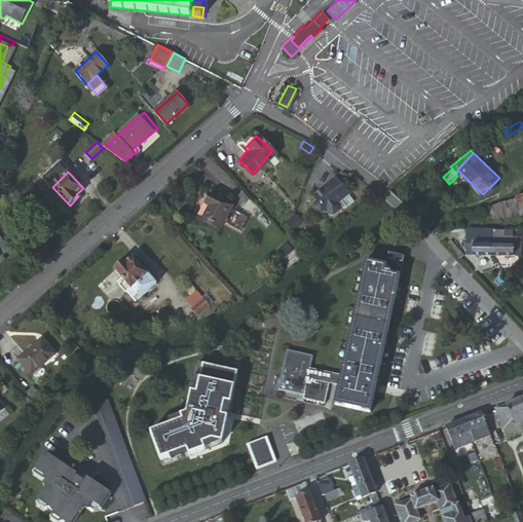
[(323,186),(314,193),(313,198),(315,200),(312,202),(312,207),(316,212),(321,212),(324,210),(325,212),(326,211),(329,214),(333,214),(339,209),(340,203),(338,201),(347,193),(347,192),(333,176),(327,181),(328,182),(323,186)]
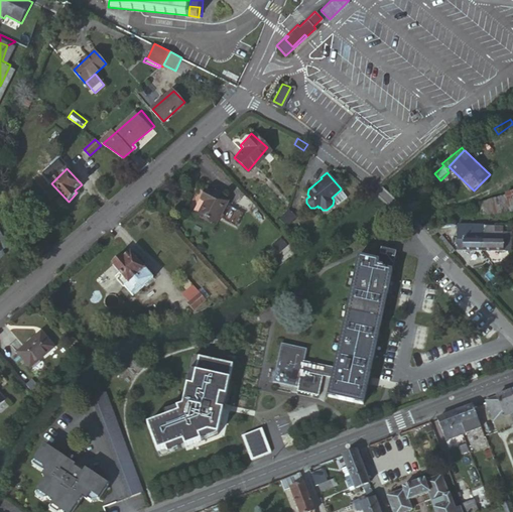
[(512,183),(480,189),(483,211),(512,205),(512,183)]
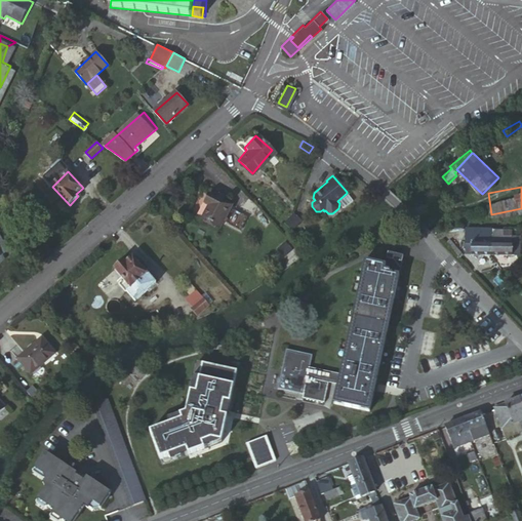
[(232,203),(208,193),(204,202),(208,204),(202,218),(219,228),(232,203)]
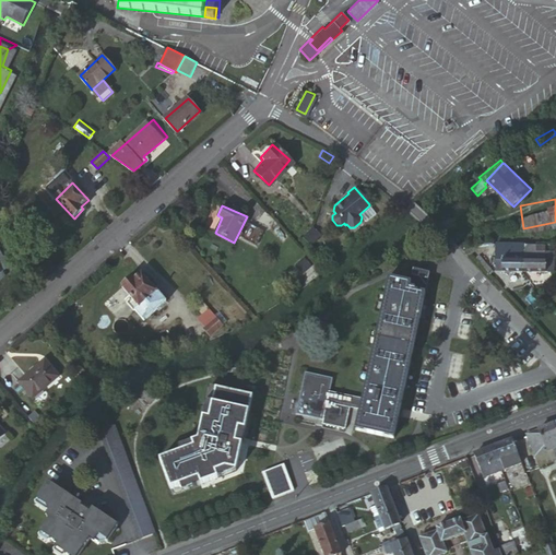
[(369,205),(359,214),(362,216),(365,221),(375,212),(369,205)]
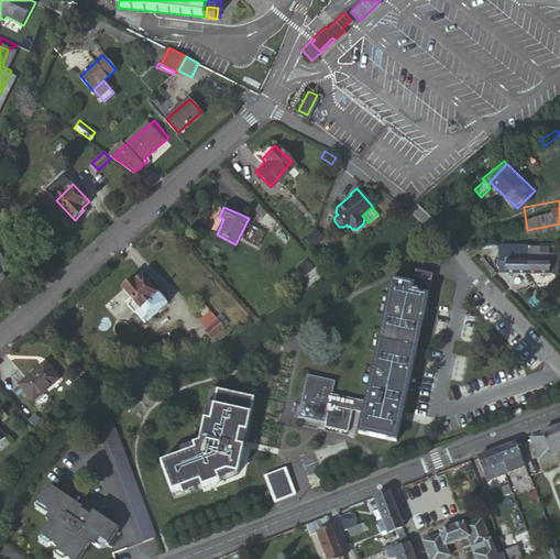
[(324,237),(316,229),(306,240),(314,247),(324,237)]
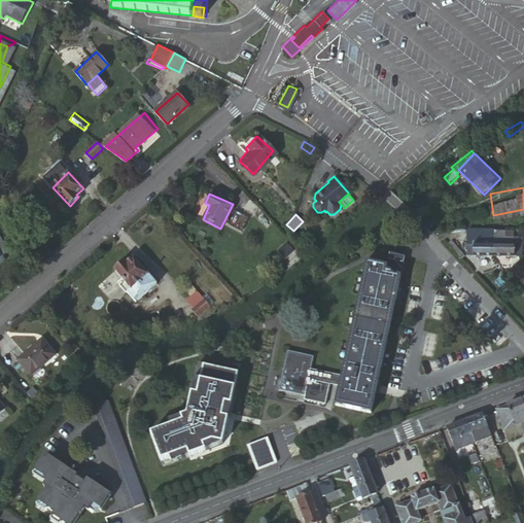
[(494,231),(469,231),(469,245),(476,244),(476,237),(494,236),(494,231)]
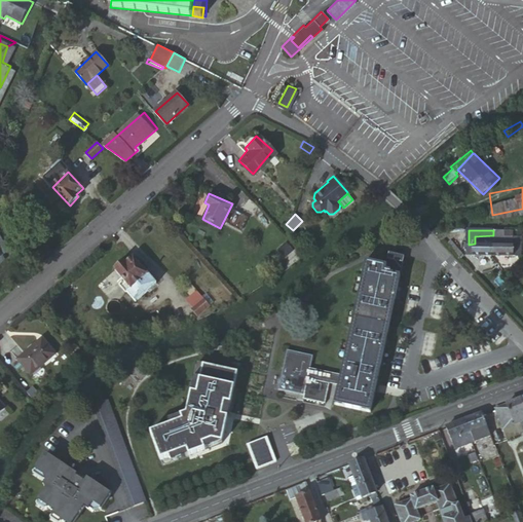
[(493,244),(493,235),(475,236),(475,244),(493,244)]
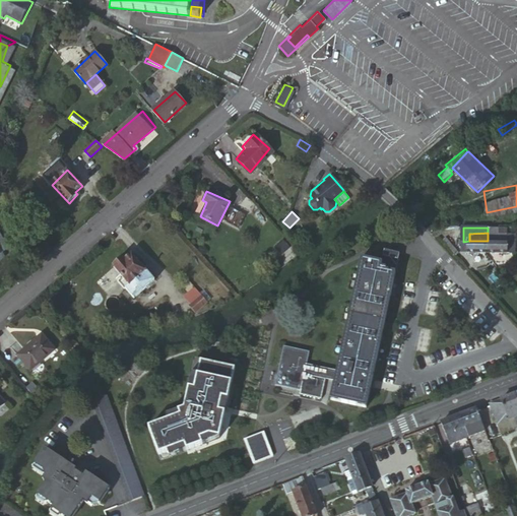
[(498,233),(488,233),(488,241),(509,241),(509,233),(498,233)]
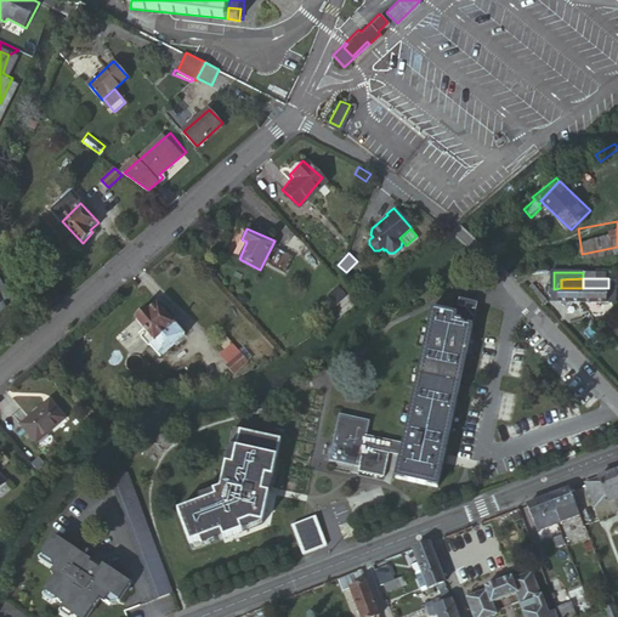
[(338,287),(329,294),(336,304),(346,295),(338,287)]
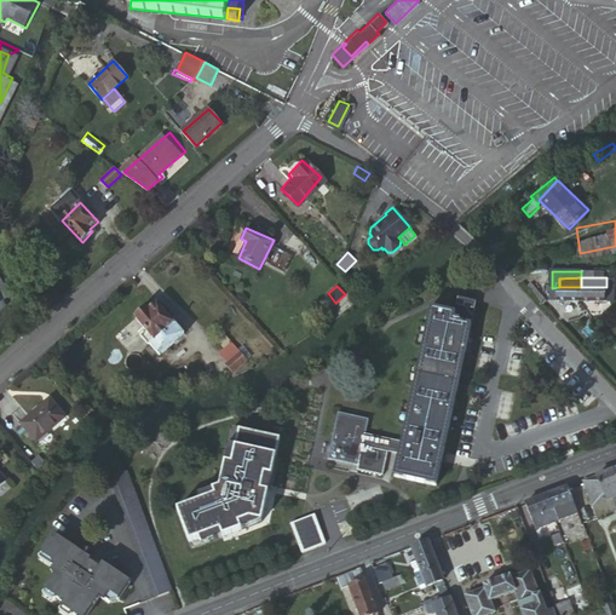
[(559,300),(581,300),(581,287),(559,287),(559,300)]
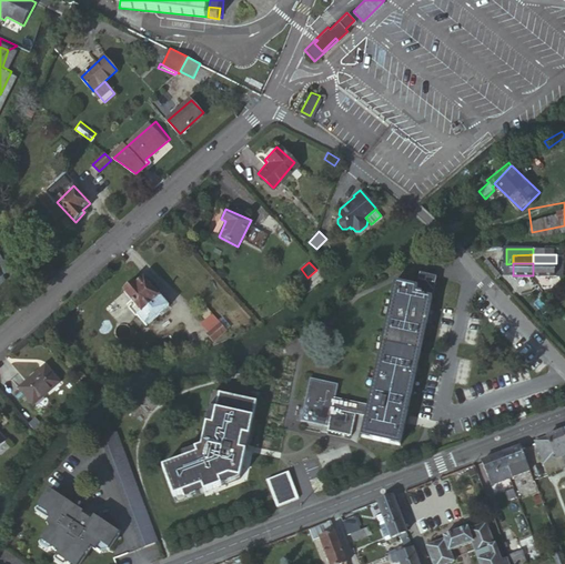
[(533,263),(533,275),(556,275),(556,263),(533,263)]
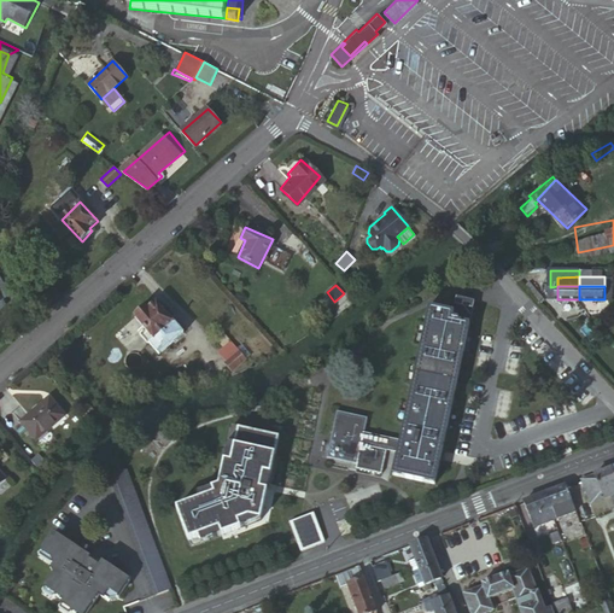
[(392,474),(434,484),(442,453),(475,302),(458,297),(455,311),(431,305),(399,441),(363,432),(367,418),(335,410),(327,456),(357,462),(356,468),(381,473),(387,448),(397,450),(392,474)]
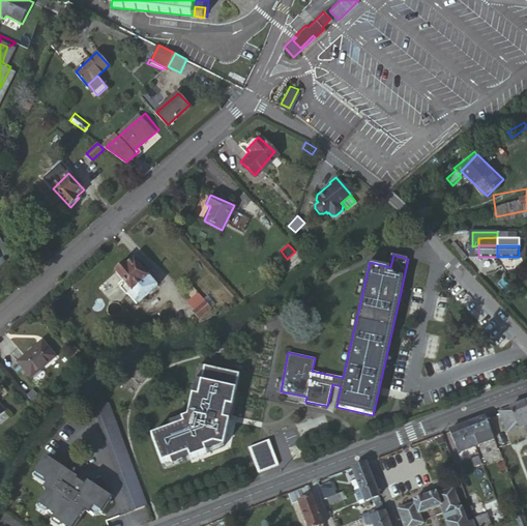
[(148,275),(135,260),(128,266),(126,264),(116,271),(133,289),(129,292),(139,302),(158,285),(149,274),(148,275)]
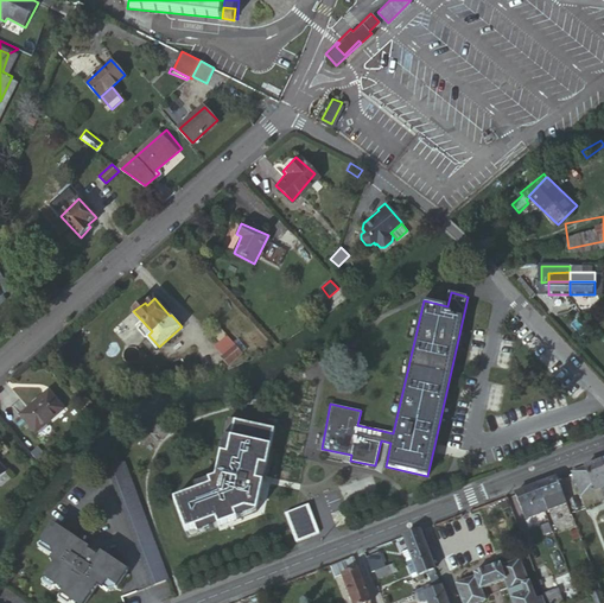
[(233,343),(221,329),(214,335),(226,348),(227,347),(233,343)]
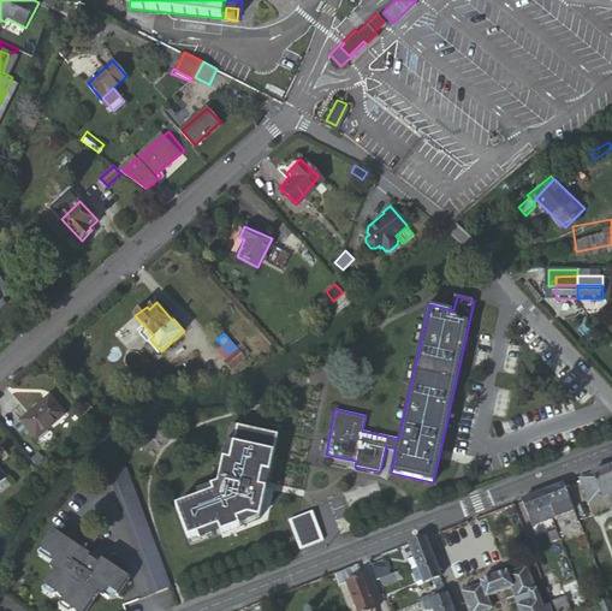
[(245,359),(236,348),(230,351),(232,355),(225,361),(232,369),(245,359)]
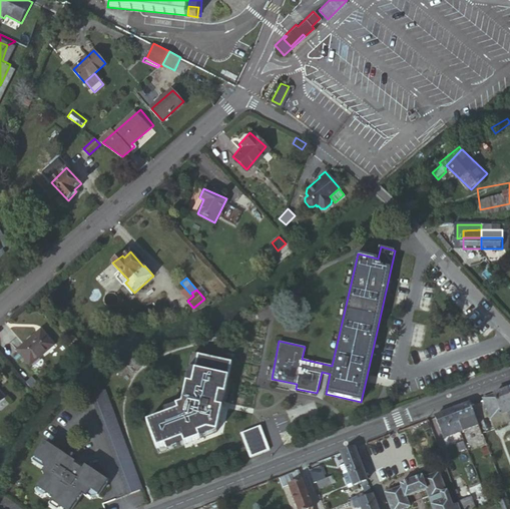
[(55,344),(41,329),(17,349),(28,362),(37,354),(40,357),(55,344)]
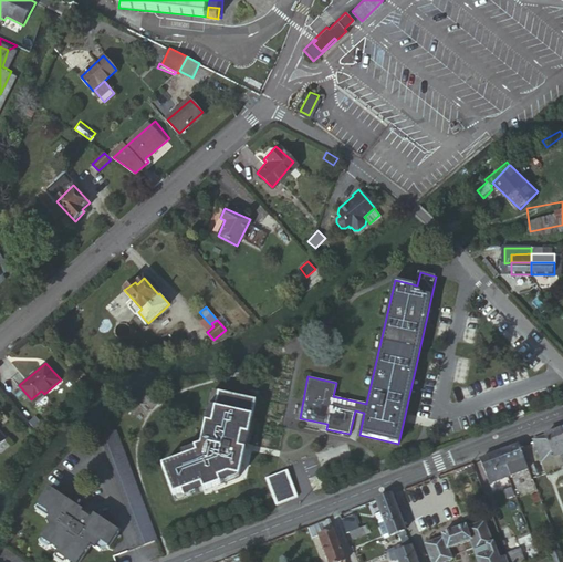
[(211,422),(218,391),(212,389),(205,420),(211,422)]
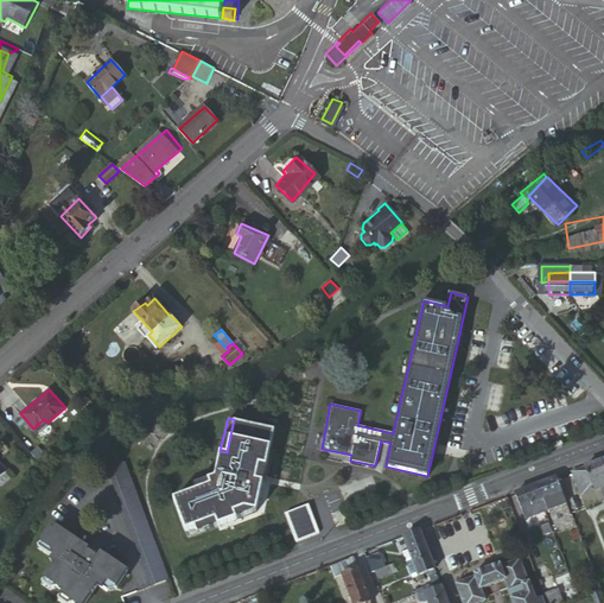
[(196,489),(173,497),(185,529),(215,519),(217,525),(236,518),(234,512),(243,508),(255,511),(262,481),(255,478),(259,464),(266,465),(274,429),(234,419),(227,452),(220,451),(215,476),(208,478),(210,484),(196,489)]
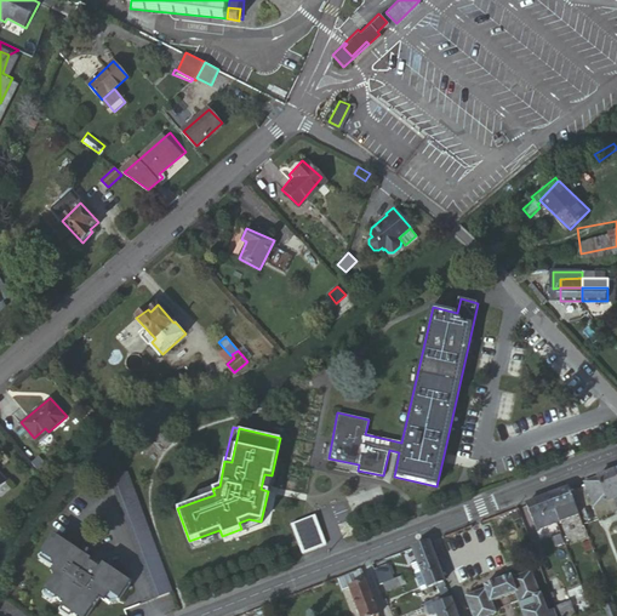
[(127,469),(109,477),(155,597),(172,589),(127,469)]
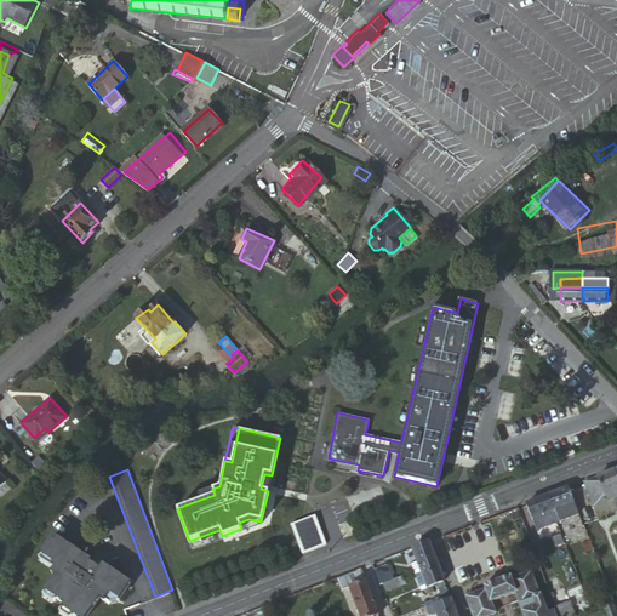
[(616,475),(615,469),(583,482),(593,506),(613,497),(616,496),(616,475)]
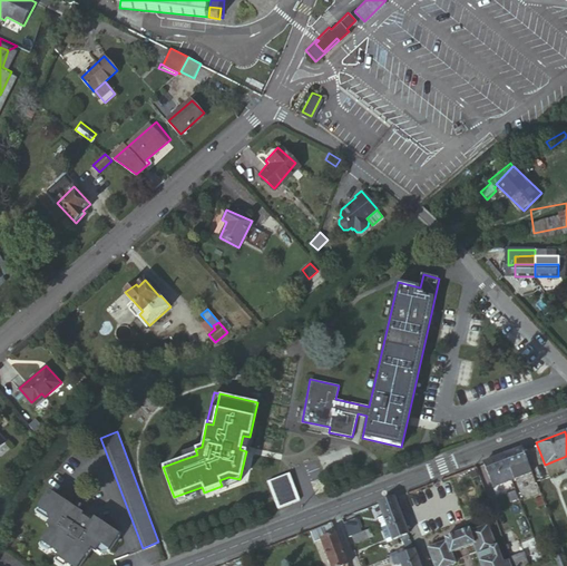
[(183,442),(178,436),(168,442),(173,449),(183,442)]
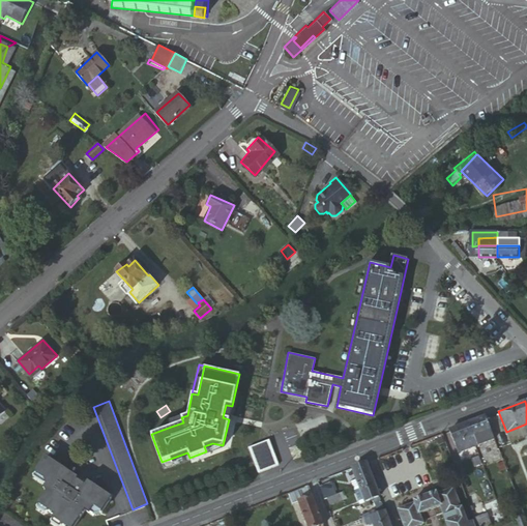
[(486,416),(467,424),(472,436),(473,435),(477,444),(486,441),(481,432),(485,431),(491,450),(498,466),(500,465),(500,463),(503,461),(486,416)]
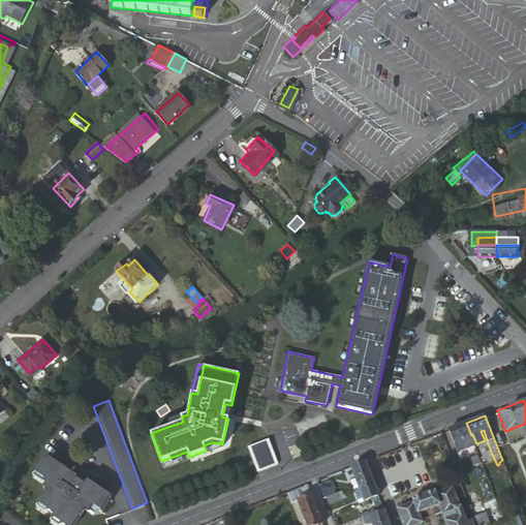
[(168,422),(171,426),(183,422),(181,417),(168,422)]
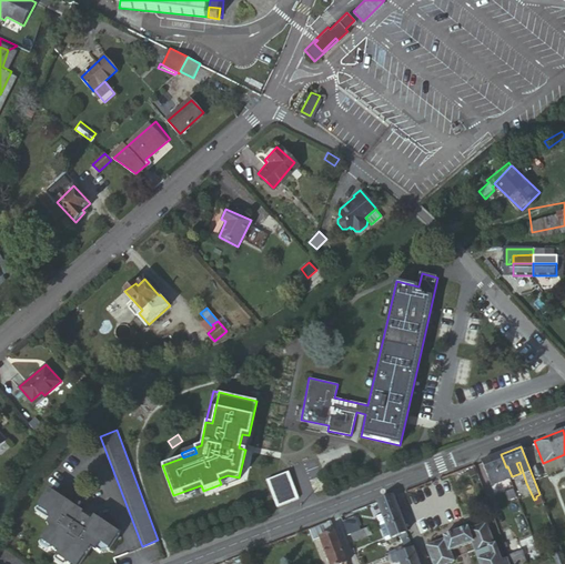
[(491,457),(482,461),(487,475),(498,471),(502,481),(511,477),(512,476),(507,466),(506,467),(501,454),(491,457)]
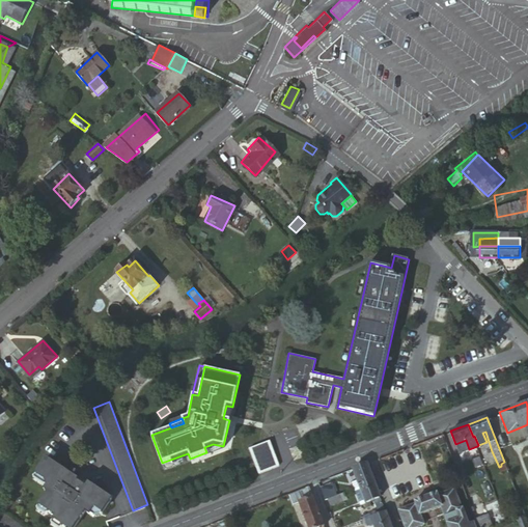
[(247,445),(253,464),(274,455),(267,437),(247,445)]
